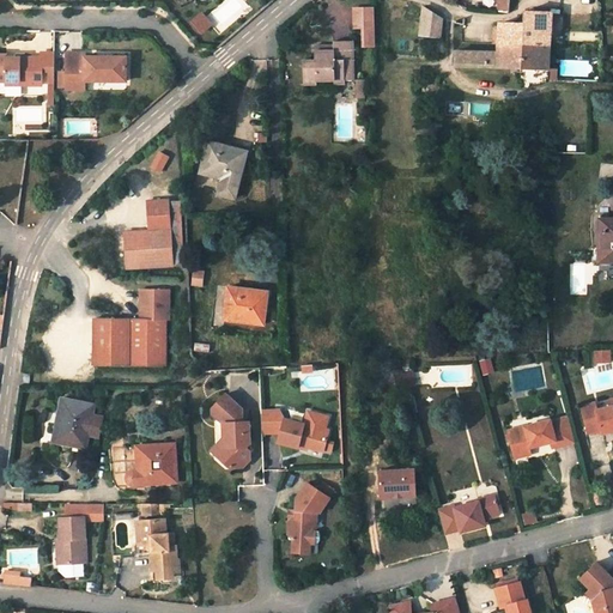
[(509,0),(499,0),(499,12),(509,14),(509,0)]
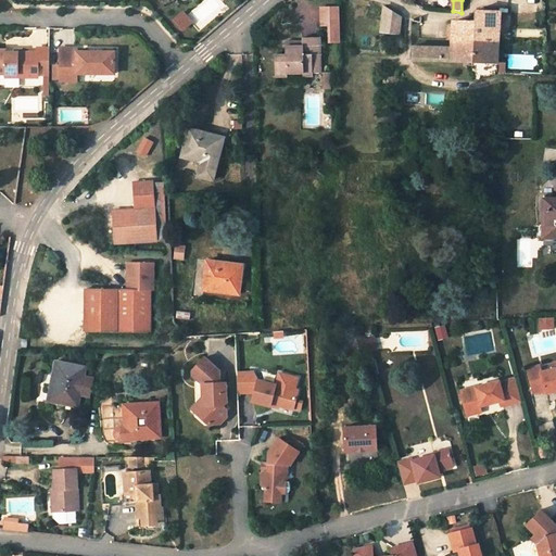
[(399,35),(401,16),(394,12),(384,7),(381,34),(399,35)]
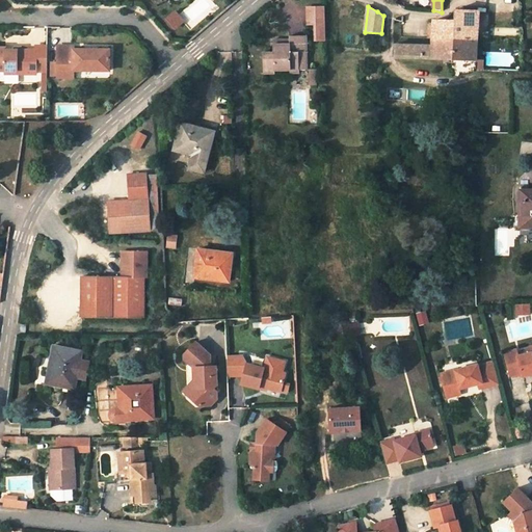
[(309,8),(309,24),(317,24),(325,23),(325,7),(309,8)]
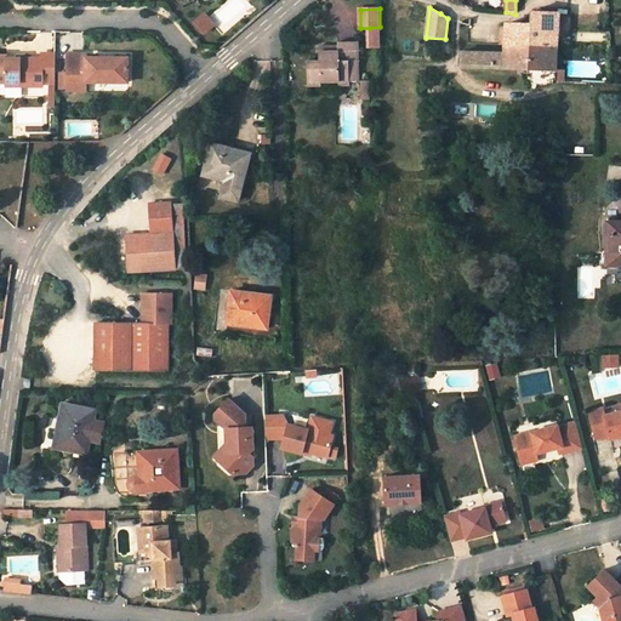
[(203,34),(215,27),(206,11),(194,20),(203,34)]
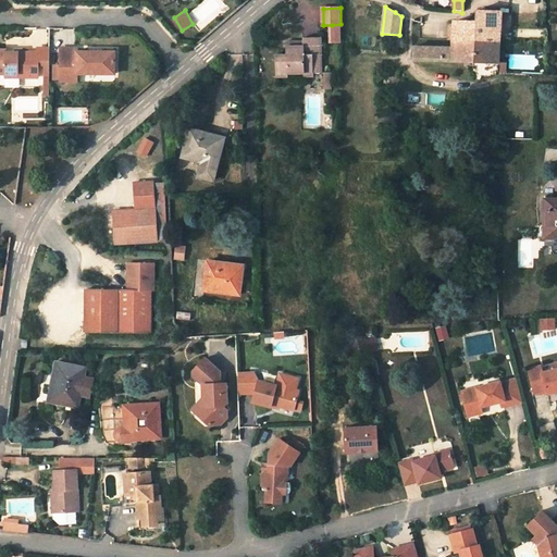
[(475,11),(475,22),(475,40),(499,41),(502,12),(475,11)]
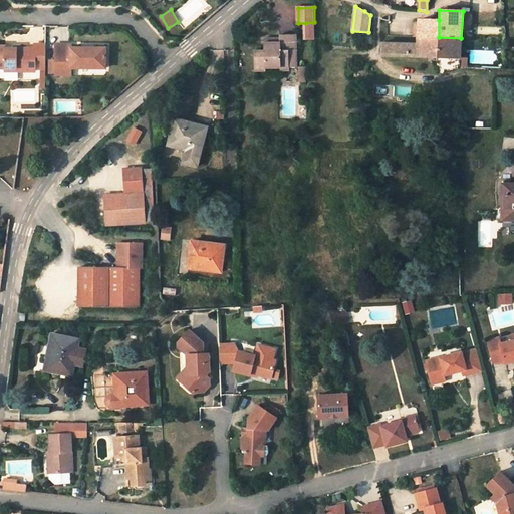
[(439,20),(420,20),(420,22),(415,22),(414,37),(419,37),(439,37),(439,20)]
